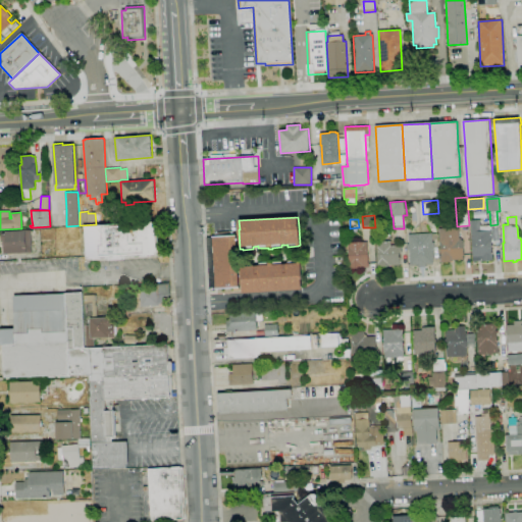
[(472,262),(470,220),(480,219),(480,226),(490,225),(492,261),(472,262)]
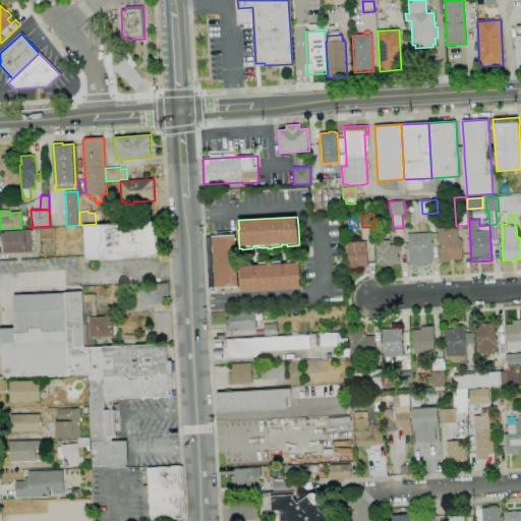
[(156,222),(156,226),(157,226),(159,254),(152,254),(152,255),(125,257),(125,258),(109,259),(109,258),(94,259),(94,257),(87,258),(84,226),(156,222)]
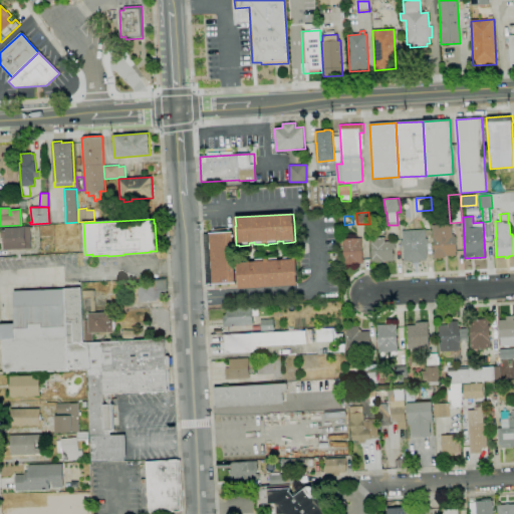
[(434,258),(434,251),(432,226),(453,224),(453,235),(454,234),(454,237),(457,237),(458,251),(456,251),(457,256),(445,256),(445,257),(434,258)]
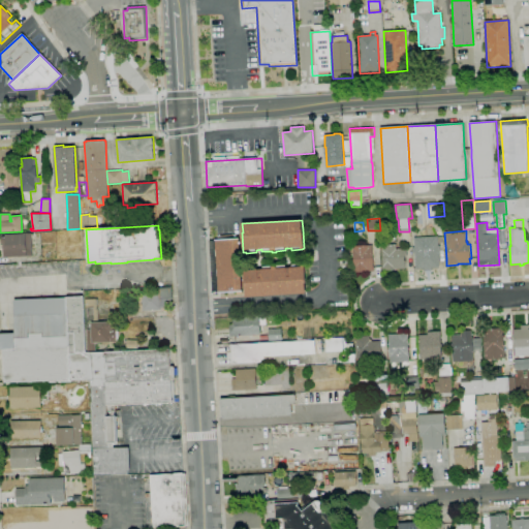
[(6,257),(6,256),(4,256),(3,243),(2,243),(2,237),(6,237),(5,235),(26,234),(31,234),(32,255),(28,256),(6,257)]
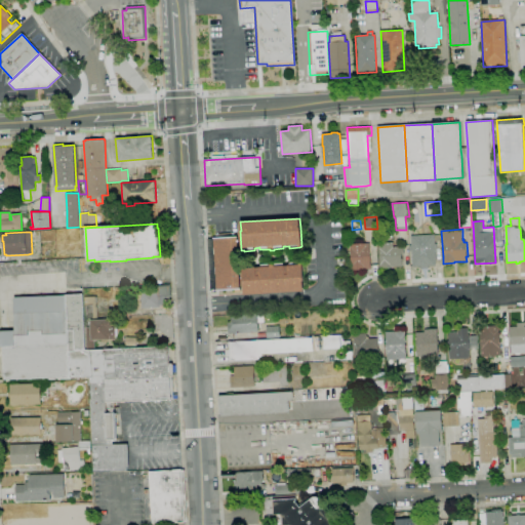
[(235,292),(235,290),(214,291),(214,289),(210,290),(207,239),(213,239),(213,238),(216,237),(215,233),(236,232),(236,236),(238,236),(238,238),(238,240),(240,240),(240,242),(238,243),(240,289),(239,289),(239,292),(235,292)]
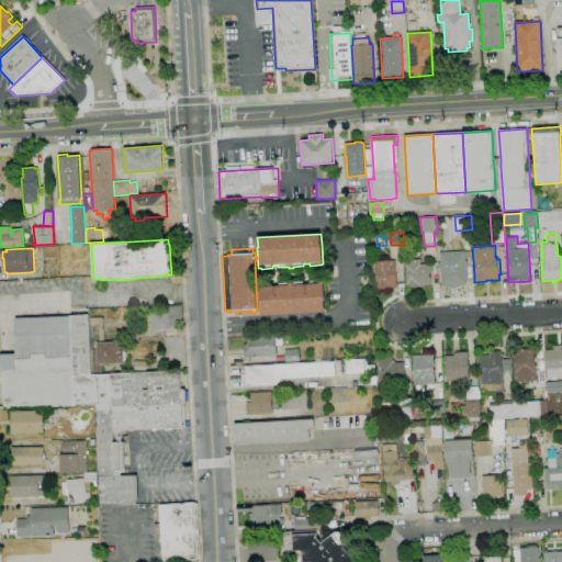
[(451,288),(450,284),(442,285),(441,269),(439,269),(438,262),(441,262),(440,253),(464,251),(465,261),(468,261),(468,267),(467,267),(468,283),(459,283),(459,287),(451,288)]
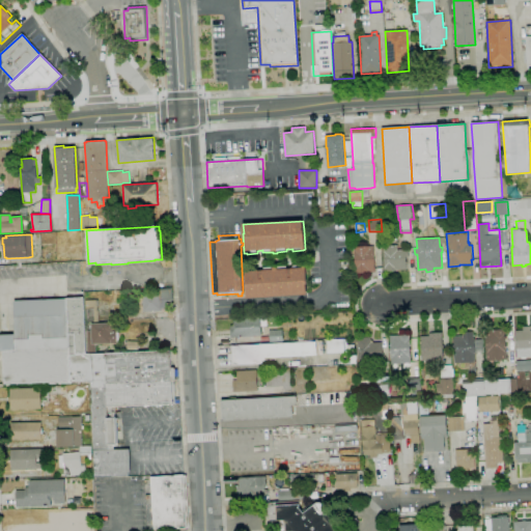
[(356,273),(355,247),(374,246),(375,272),(356,273)]
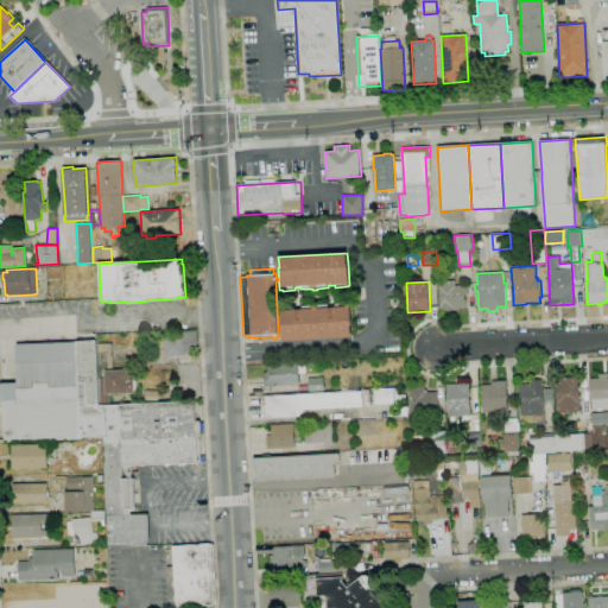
[(441,311),(441,287),(439,287),(439,282),(456,282),(456,286),(468,285),(468,295),(467,295),(466,309),(453,309),(445,310),(441,311)]
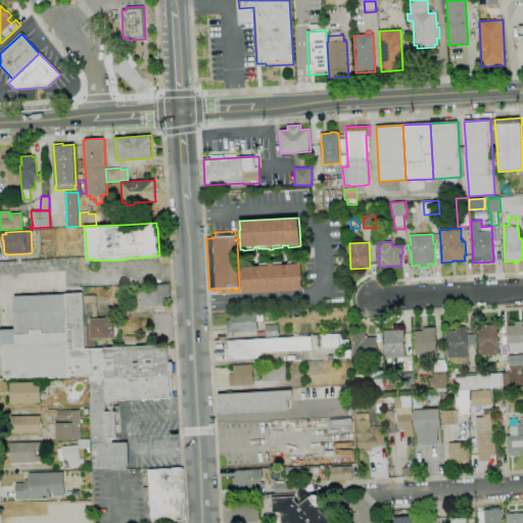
[(243,294),(243,284),(242,284),(241,267),(244,267),(244,265),(254,264),(254,266),(259,266),(259,264),(301,260),(302,281),(302,290),(243,294)]
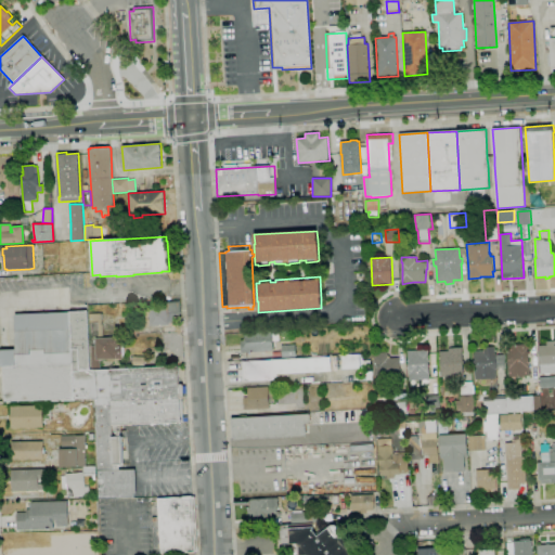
[(150,326),(150,325),(144,325),(144,312),(150,312),(150,307),(162,307),(162,301),(179,301),(179,313),(175,313),(175,321),(172,321),(172,323),(168,324),(168,325),(150,326)]
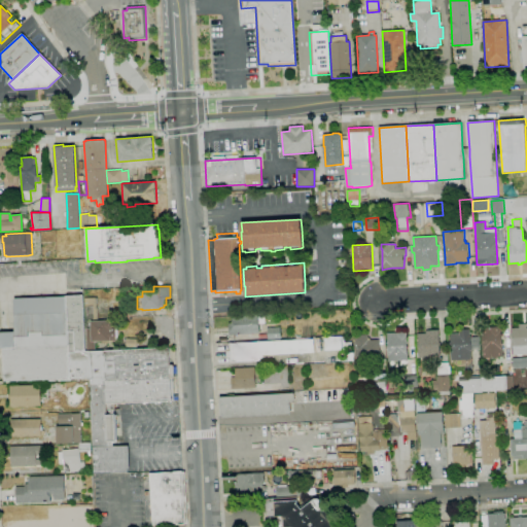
[(169,348),(170,365),(174,365),(174,379),(171,379),(171,398),(173,398),(173,400),(171,400),(115,402),(115,415),(116,441),(113,442),(113,447),(129,446),(130,468),(127,468),(127,471),(94,472),(93,447),(92,447),(90,378),(4,382),(3,348),(0,348),(0,331),(14,331),(13,299),(66,296),(83,295),(85,351),(169,348)]
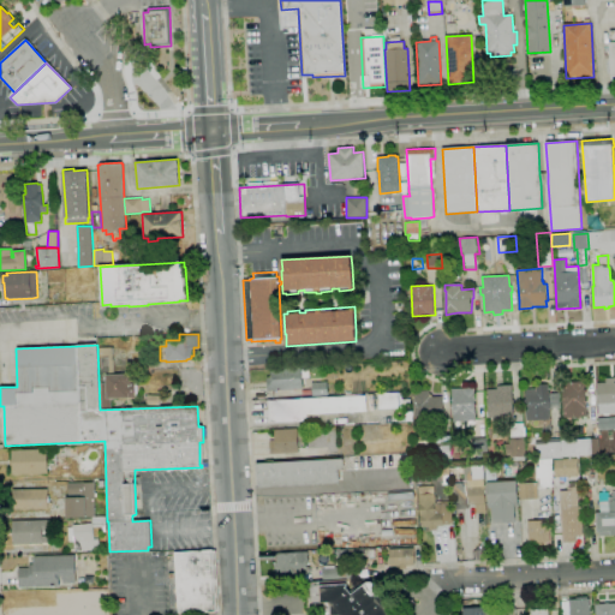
[(99,348),(113,347),(114,372),(100,374),(99,348)]
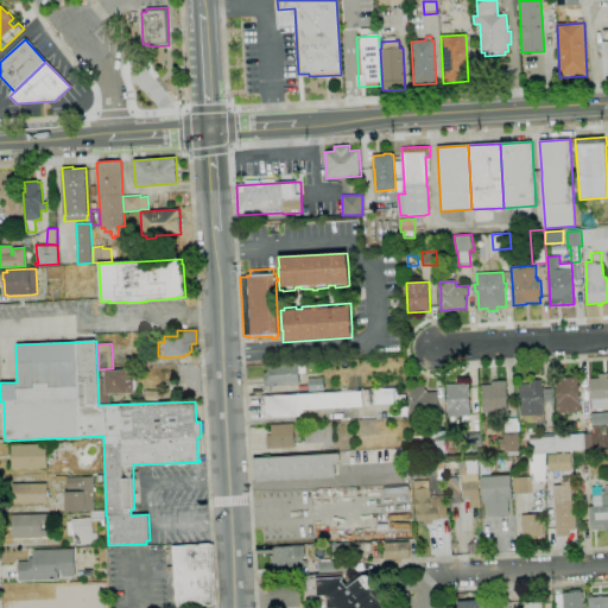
[(265,387),(264,373),(270,373),(267,365),(298,362),(298,365),(301,365),(301,384),(297,384),(297,386),(295,386),(293,385),(265,387)]
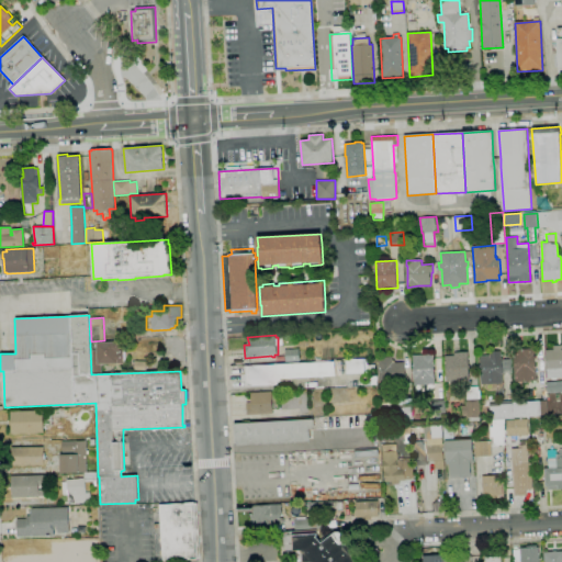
[(91,350),(97,350),(97,343),(121,341),(121,350),(123,350),(125,350),(126,361),(124,361),(124,362),(101,363),(101,373),(92,373),(91,350)]
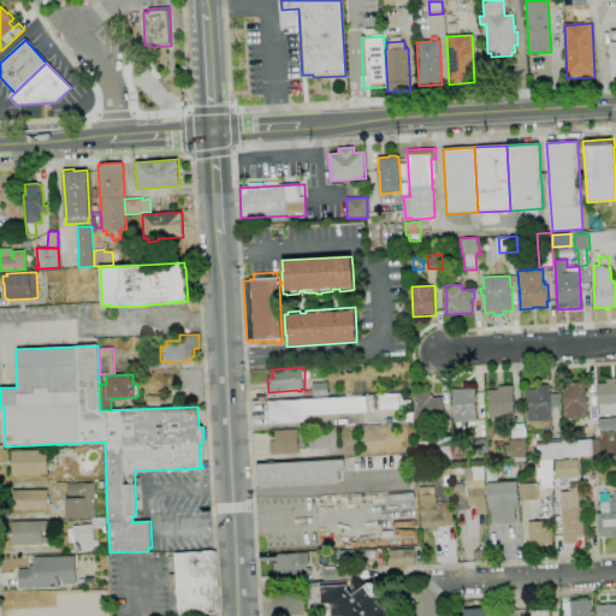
[(615,414),(598,415),(596,384),(606,383),(605,379),(615,378),(615,414)]
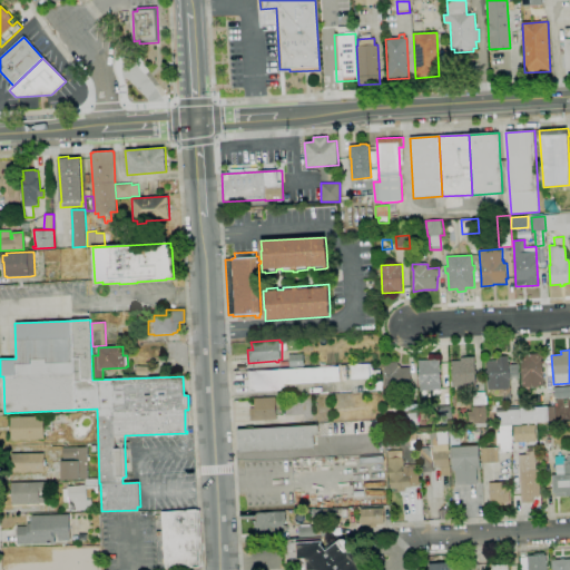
[(290,366),(288,354),(304,354),(304,366),(290,366)]
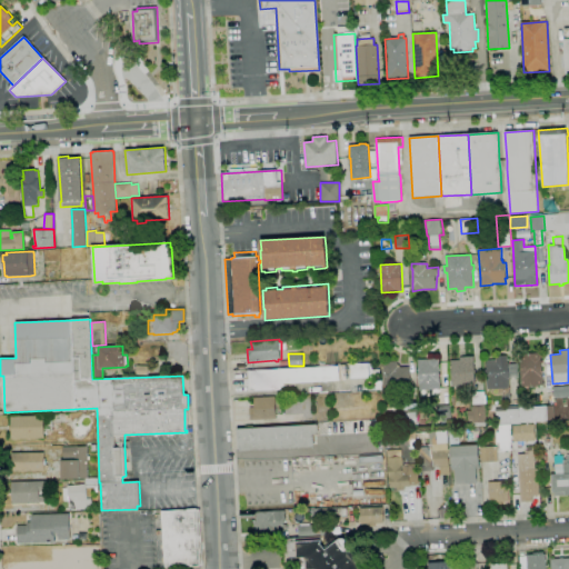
[(522,390),(522,387),(521,387),(520,355),(541,353),(542,386),(533,386),(533,390),(522,390)]
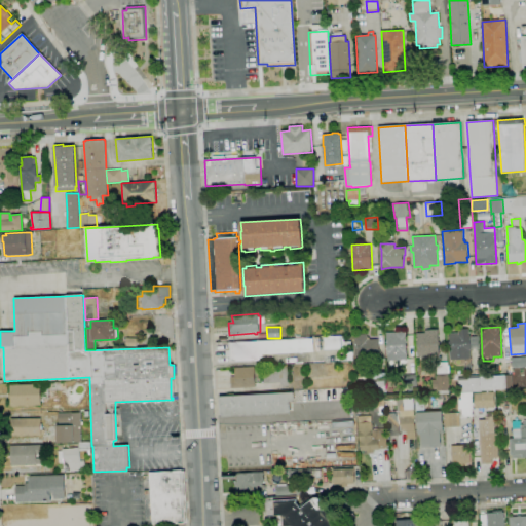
[(456,361),(456,360),(449,361),(449,351),(450,351),(449,337),(455,337),(454,333),(458,333),(458,329),(468,328),(468,336),(471,335),(471,336),(478,336),(479,348),(470,349),(470,359),(466,359),(466,361),(456,361)]
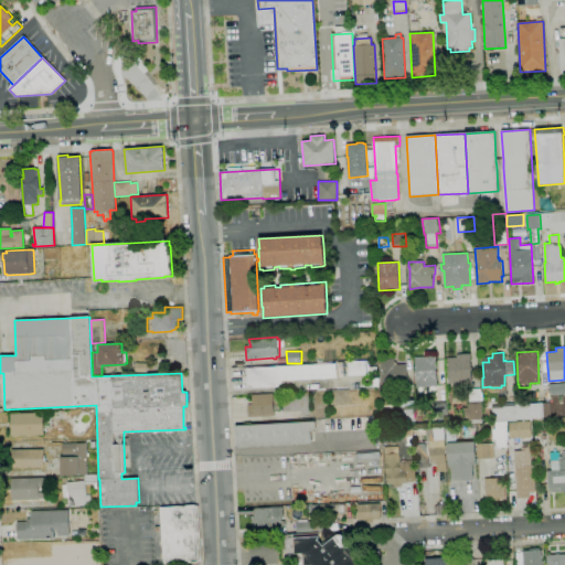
[(452,390),(452,384),(447,385),(447,379),(448,379),(447,358),(456,358),(456,354),(469,353),(471,383),(458,384),(458,390),(452,390)]
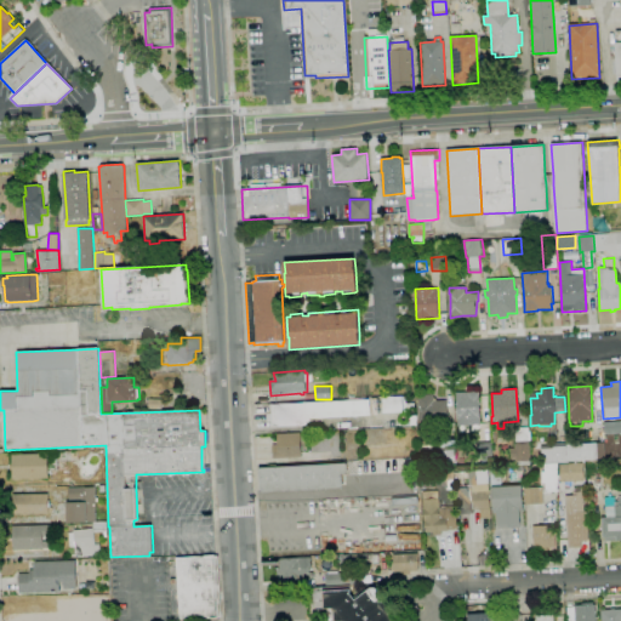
[(456,426),(455,393),(478,391),(480,425),(456,426)]
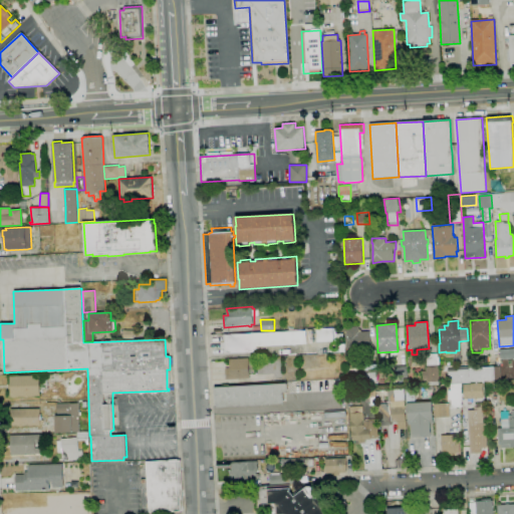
[(363,351),(363,347),(346,348),(345,326),(358,326),(358,331),(368,331),(370,350),(363,351)]
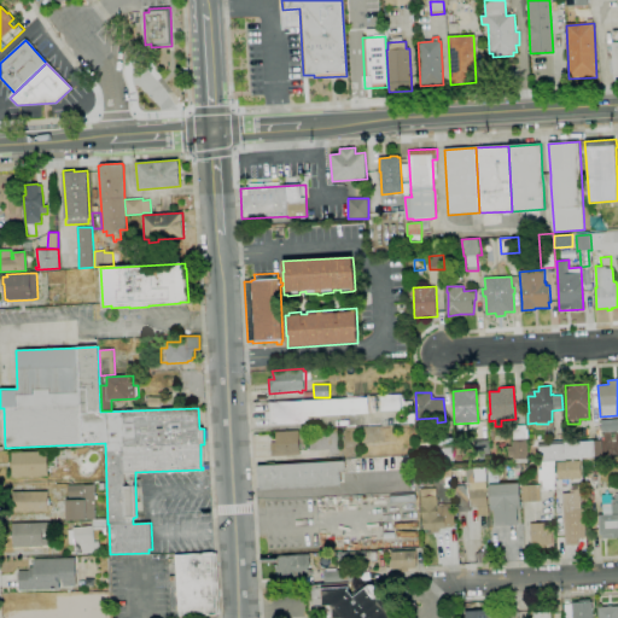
[(380,412),(379,396),(403,395),(403,402),(412,402),(412,408),(404,408),(404,410),(380,412)]
